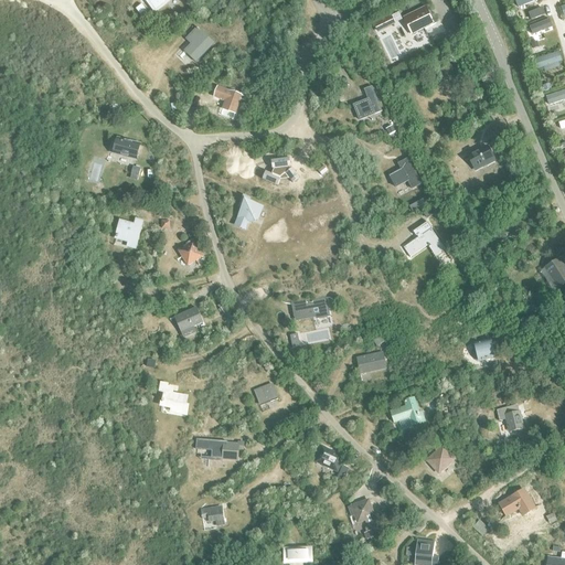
[(147,0),(155,10),(167,0),(147,0)]
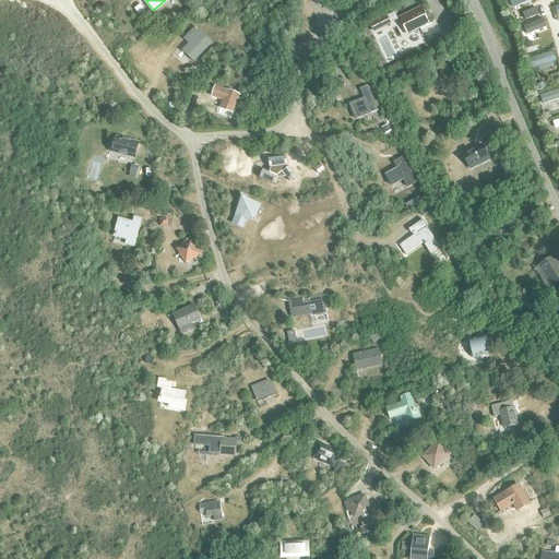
[(134,10),(139,15),(144,11),(140,6),(134,10)]
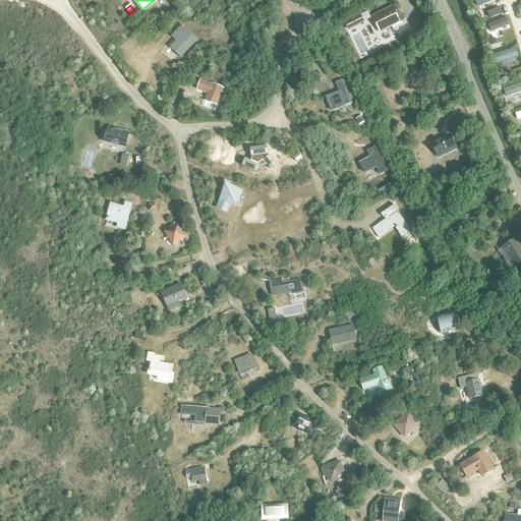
[(372,17),(380,33),(399,22),(392,7),(372,17)]
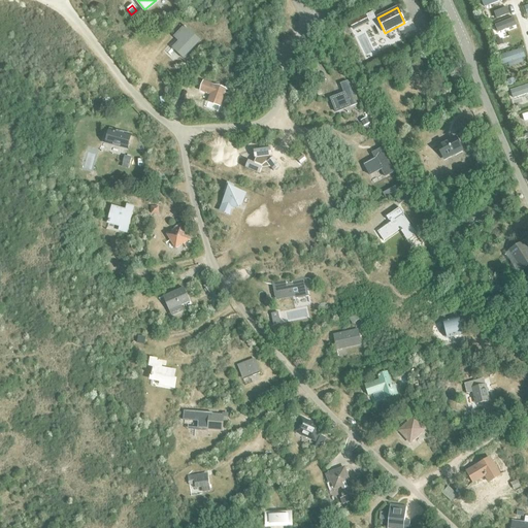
[(350,24),(354,30),(368,23),(365,17),(350,24)]
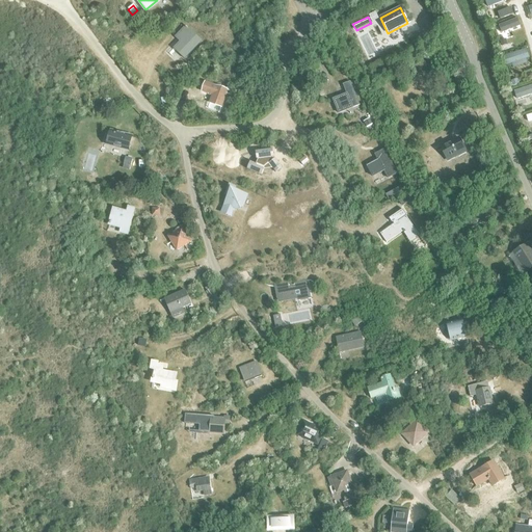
[(517,22),(499,29),(502,36),(521,29),(517,22)]
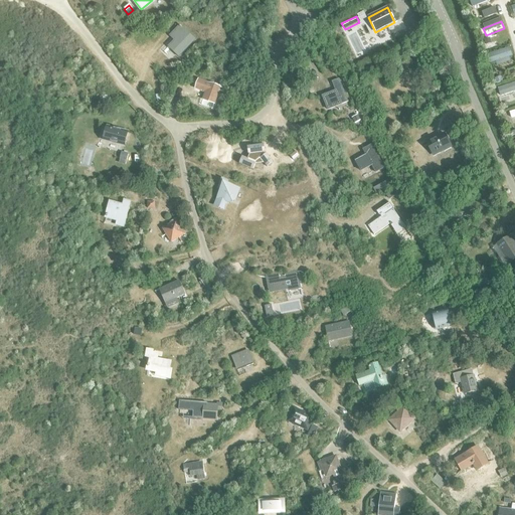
[(168,48),(178,57),(195,40),(180,25),(172,33),(177,38),(168,48)]
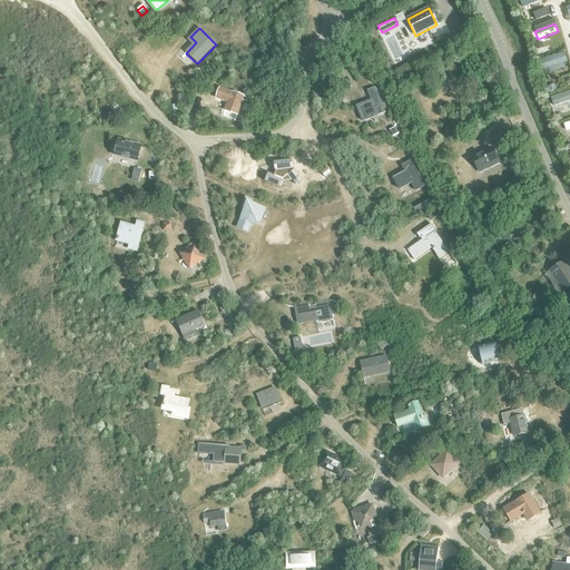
[(563,57),(539,65),(542,74),(567,66),(563,57)]
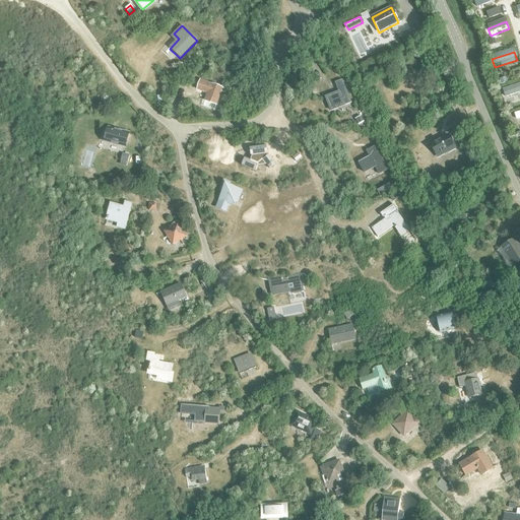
[(413,58),(404,62),(408,70),(417,66),(413,58)]
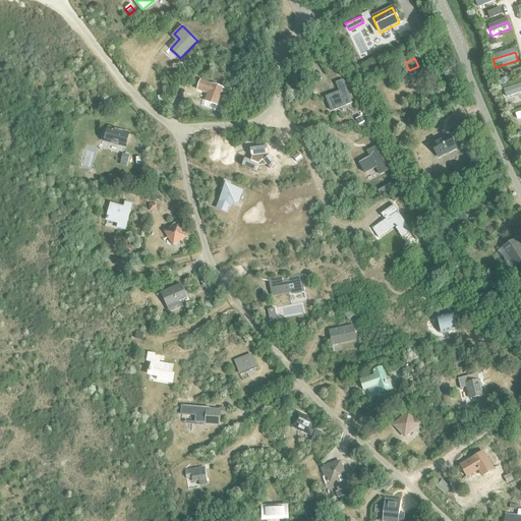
[(339,93),(325,98),(331,112),(352,104),(343,80),(335,83),(339,93)]
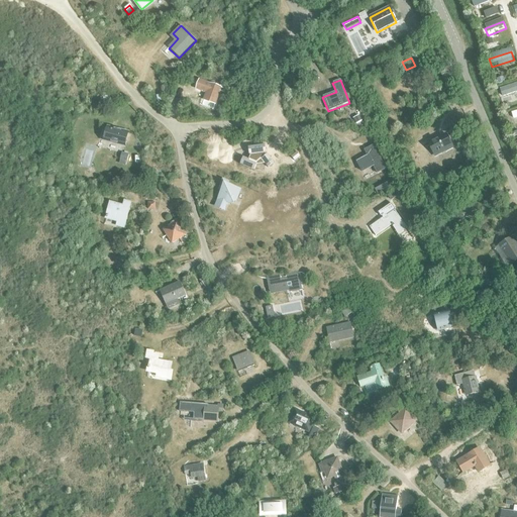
[(206,93),(204,101),(215,105),(219,92),(223,93),(224,89),(199,81),(196,89),(206,93)]
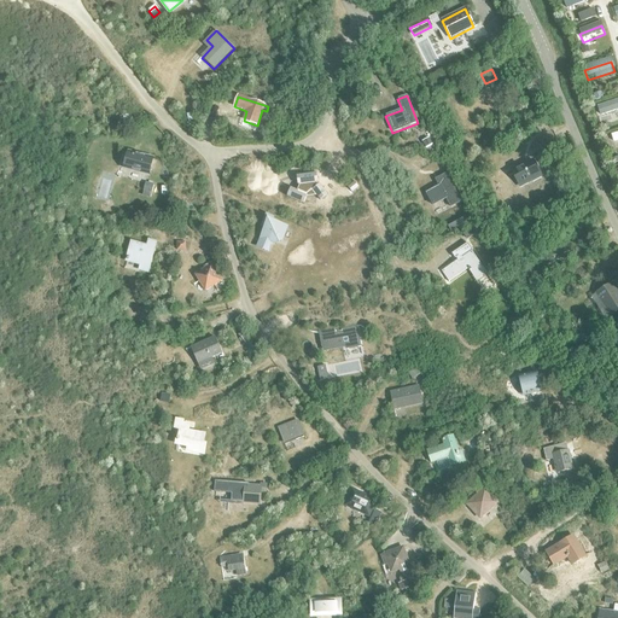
[(284,98),(275,103),(279,110),(287,106),(284,98)]
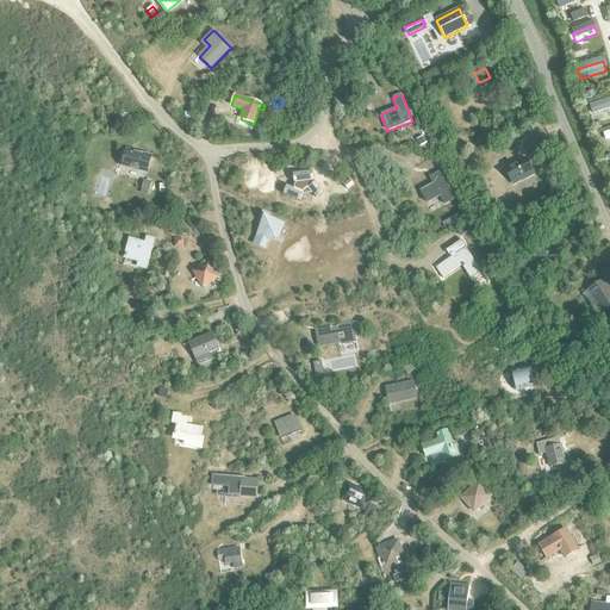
[(609,101),(592,107),(595,114),(609,109),(609,101)]
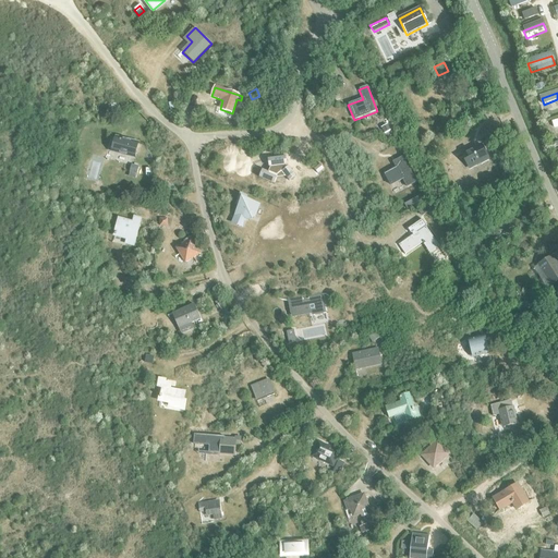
[(114,137),(111,153),(134,159),(138,144),(114,137)]
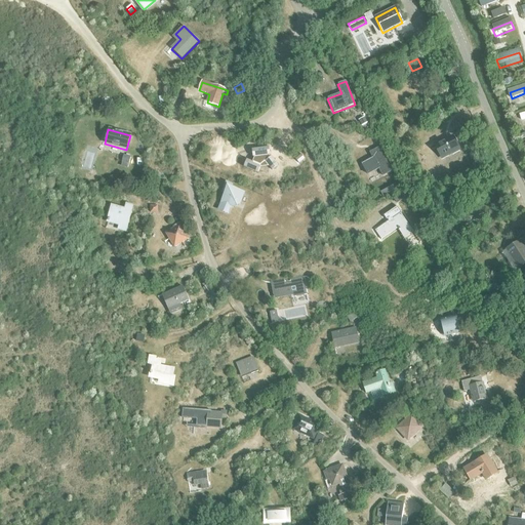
[(445,139),(434,146),(441,158),(451,153),(451,154),(459,150),(453,136),(445,140),(445,139)]
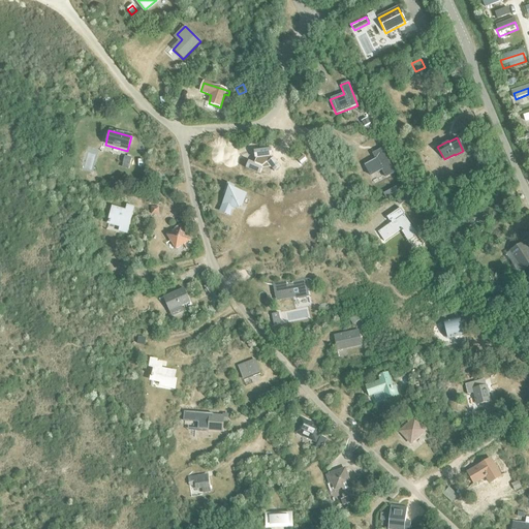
[(282,166),(273,149),(252,149),(242,167),(242,177),(258,177),(258,169),(268,162),(274,172),(282,166)]
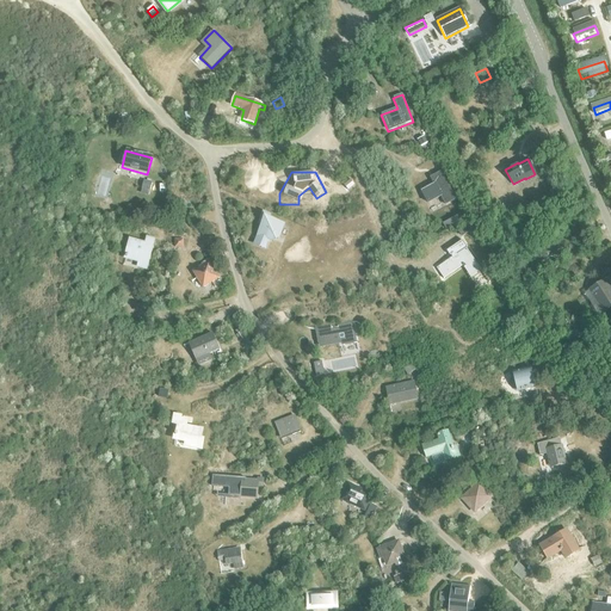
[(433,184),(421,191),(427,203),(440,197),(445,205),(456,201),(440,172),(430,178),(433,184)]
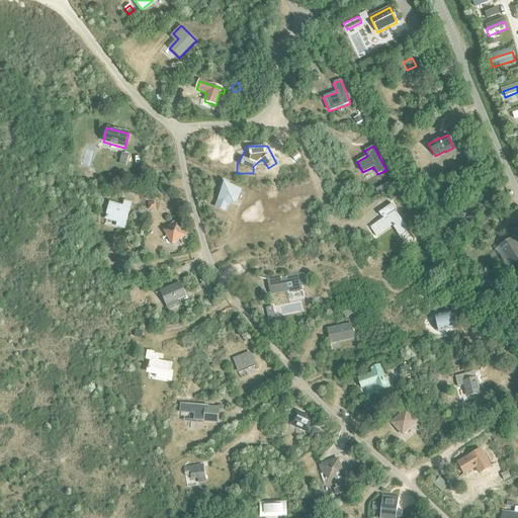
[(121,154),(120,161),(126,162),(128,156),(121,154)]
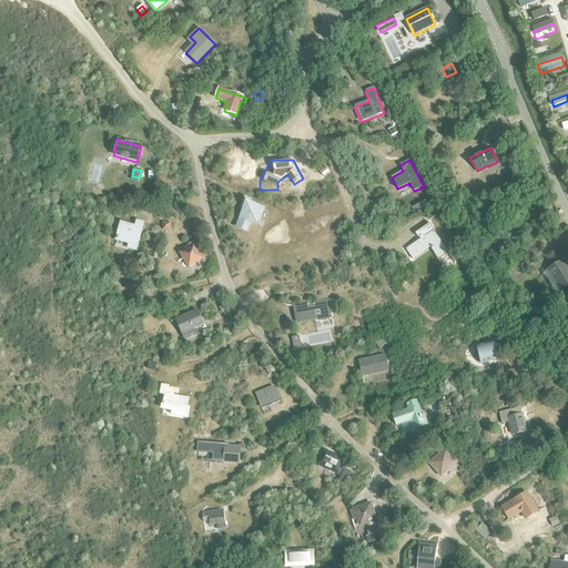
[(243,210),(240,219),(239,219),(235,227),(246,232),(250,223),(251,223),(253,217),(260,220),(264,209),(250,203),(251,201),(244,199),(241,209),(243,210)]
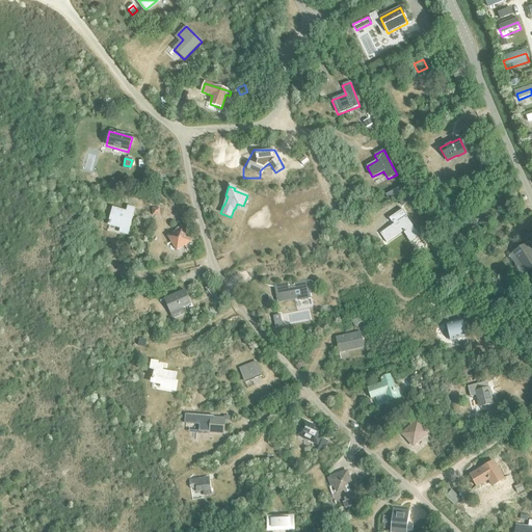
[(400,186),(393,190),(395,195),(402,191),(400,186)]
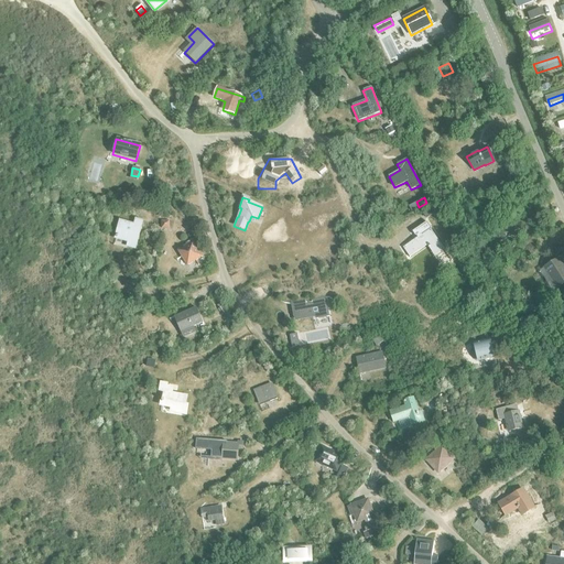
[(427,208),(422,213),(426,219),(432,215),(427,208)]
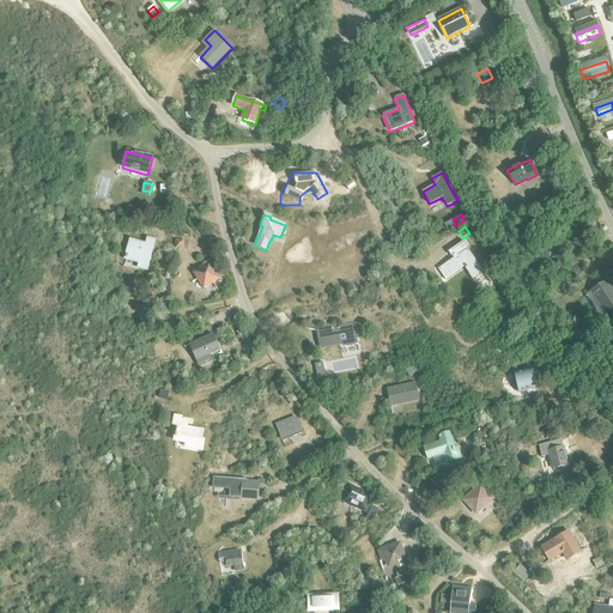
[(138,268),(146,271),(155,241),(147,240),(146,246),(131,241),(126,259),(140,262),(138,268)]
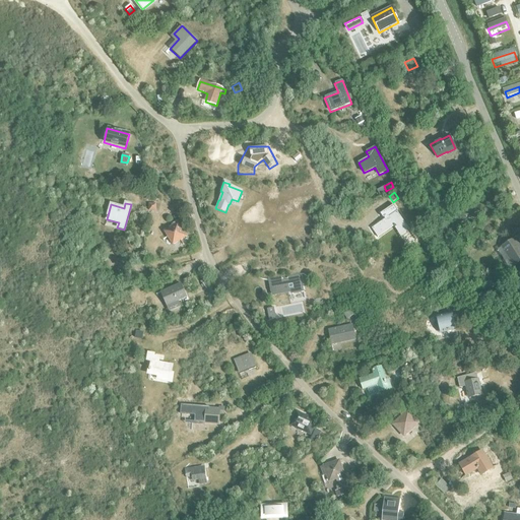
[(396,228),(400,235),(408,229),(397,212),(398,211),(393,205),(380,214),(383,218),(384,218),(385,219),(372,229),(377,236),(394,224),(395,225),(394,226),(395,229),(396,228)]
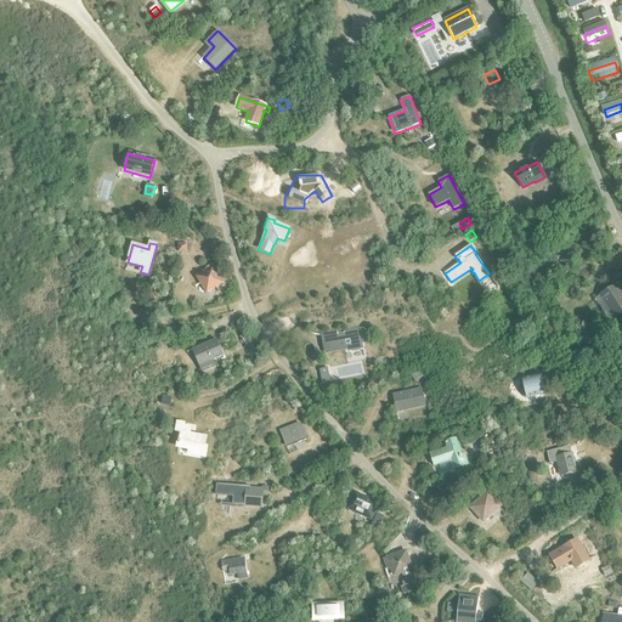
[(204,269),(205,271),(196,277),(207,294),(224,283),(215,270),(216,269),(214,264),(204,269)]
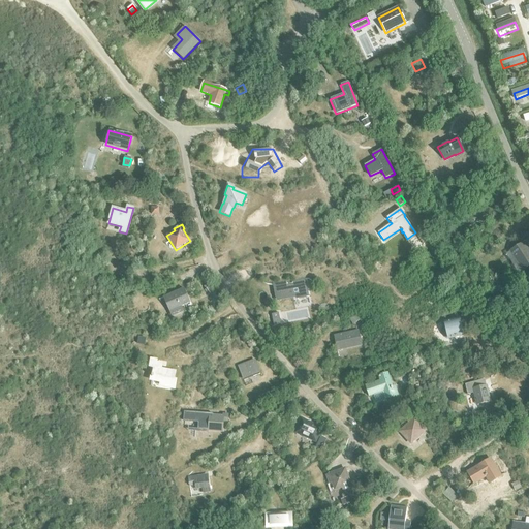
[(510,251),(523,271),(528,266),(528,252),(523,243),(510,251)]
